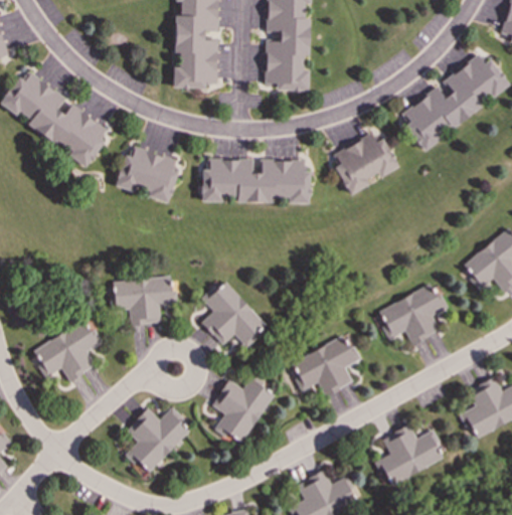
[(173,89),(206,89),(206,82),(217,82),(217,40),(204,40),(204,31),(218,31),(218,0),(175,0),(175,1),(181,1),(181,15),(175,15),(175,52),(179,52),(179,67),(173,66),(173,89)]
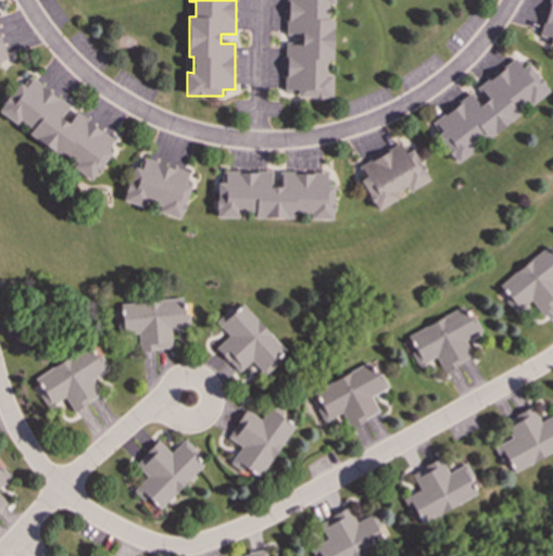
[(334,98),(334,75),(332,75),(334,19),(329,19),(329,3),(336,4),(336,0),(288,0),(288,35),(303,35),(302,45),(288,43),(287,89),(299,90),(299,98),(334,98)]
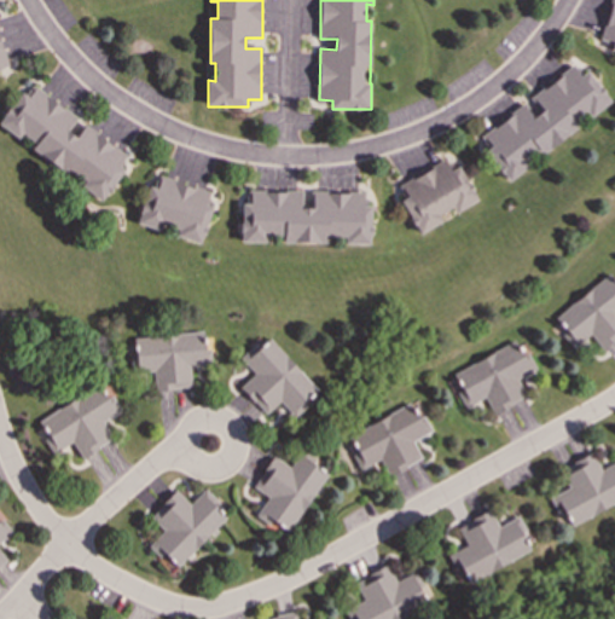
[(614,0),(613,0),(603,39),(614,41),(614,46),(613,51),(614,51),(614,0)]
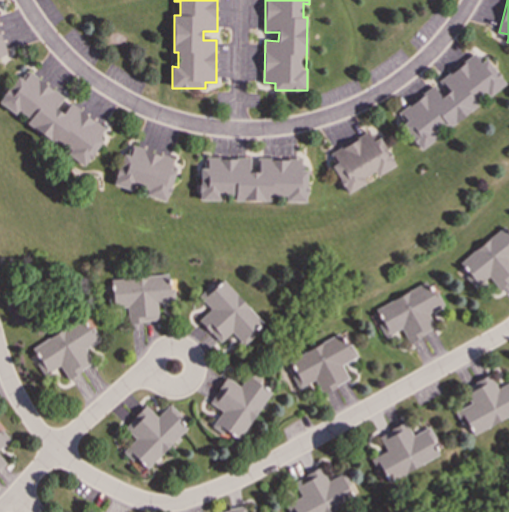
[(0,56),(8,54),(0,21),(0,56)]
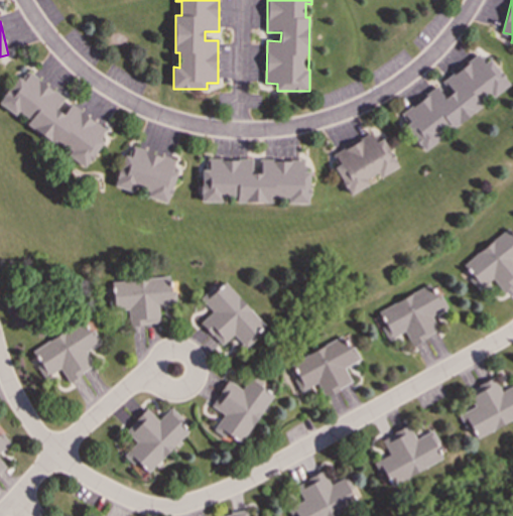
[(425,148),(484,106),(480,101),(490,93),(494,98),(511,86),(491,58),(486,62),(480,54),(445,80),(454,92),(445,97),(438,88),(401,115),(425,148)]
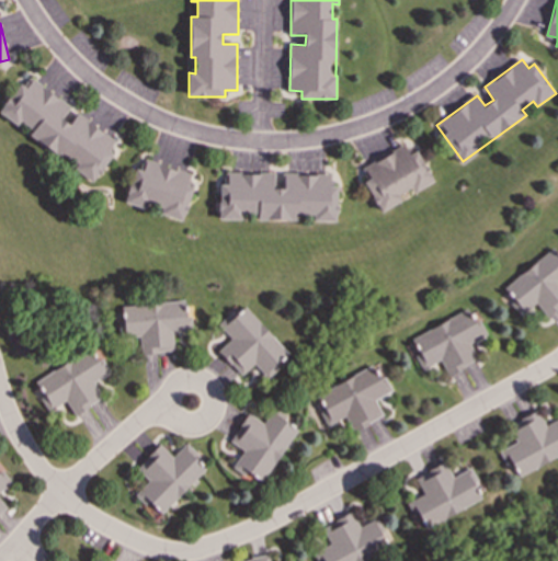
[(0,113),(19,125),(21,122),(34,129),(29,137),(95,181),(121,141),(72,111),(76,107),(33,80),(27,88),(20,82),(0,113)]
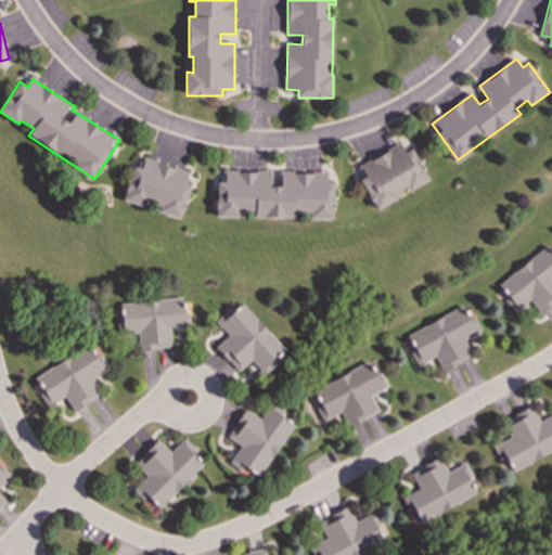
[(431,181),(414,149),(407,153),(402,144),(361,165),(367,177),(362,179),(377,208),(431,181)]
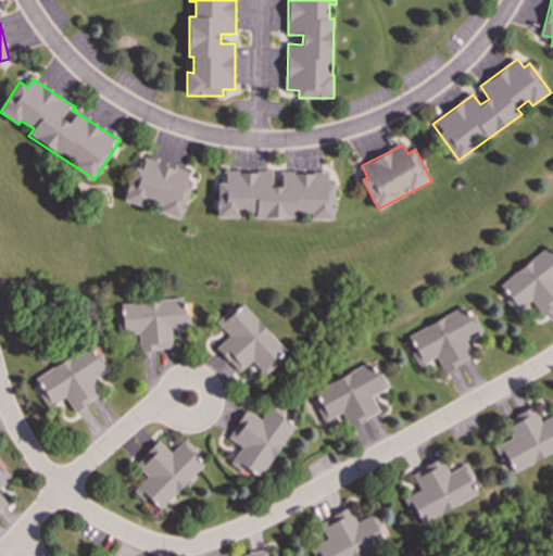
[(184,219),(192,186),(187,184),(190,172),(146,160),(143,168),(135,166),(125,200),(160,210),(159,213),(184,219)]
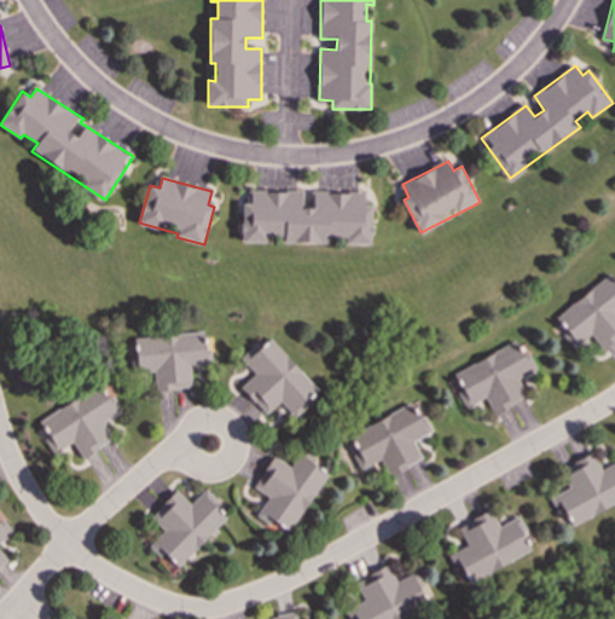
[(244,243),(270,243),(270,236),(286,236),(286,242),(347,242),(347,244),(373,246),(373,206),(365,206),(365,192),(314,191),(314,208),(305,208),(305,191),(253,191),(253,203),(244,203),(244,243)]
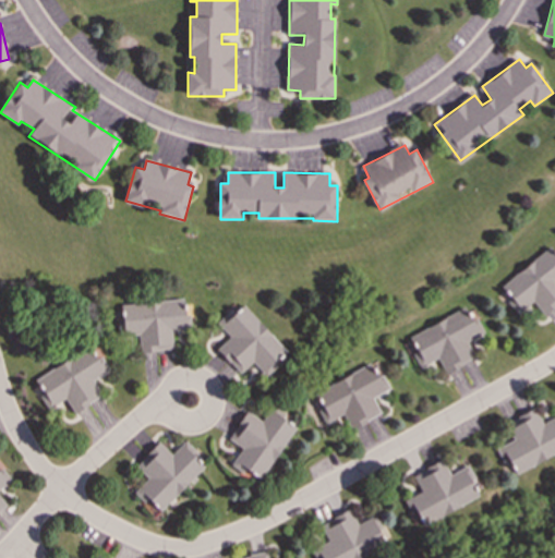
[(554,251),(552,247),(503,284),(523,312),(535,303),(545,315),(554,307),(554,251)]
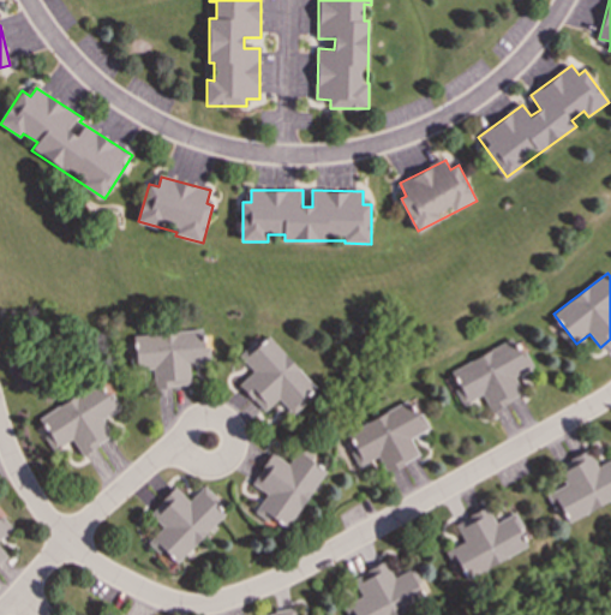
[(135,335),(137,370),(155,369),(155,388),(192,386),(191,366),(207,365),(204,330),(135,335)]
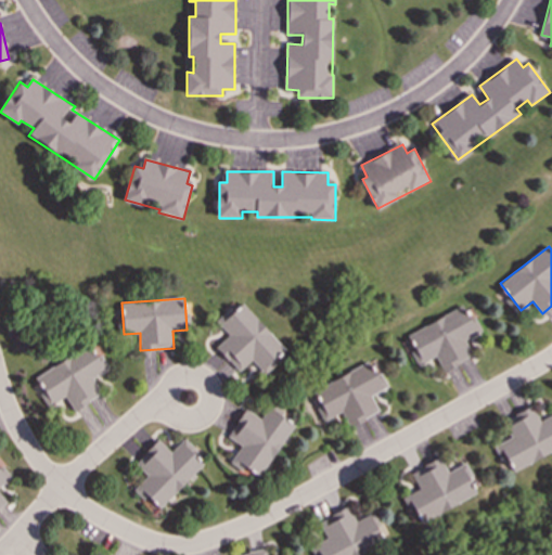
[(287,350),(243,302),(231,313),(229,310),(217,321),(230,335),(217,347),(240,372),(253,360),(265,372),(287,350)]
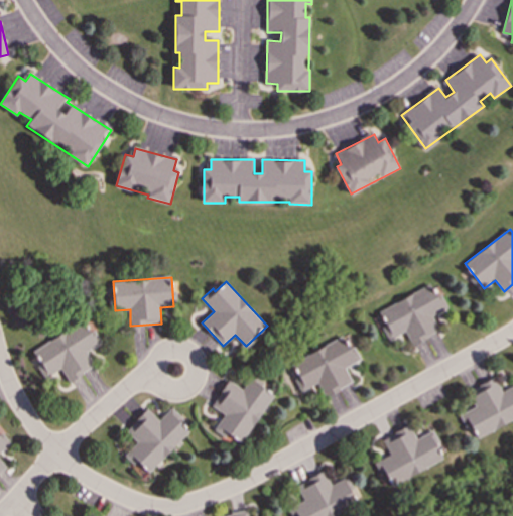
[(380,309),(388,326),(384,328),(390,340),(408,333),(413,345),(440,333),(433,315),(444,310),(433,285),(380,309)]
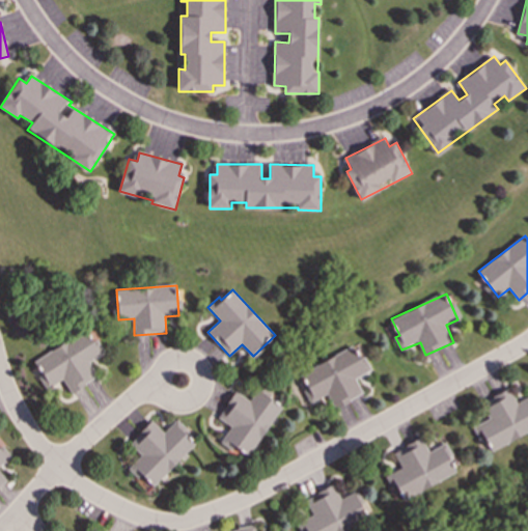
[(35,360),(51,387),(64,380),(72,393),(99,376),(90,362),(106,353),(98,339),(93,342),(86,330),(35,360)]
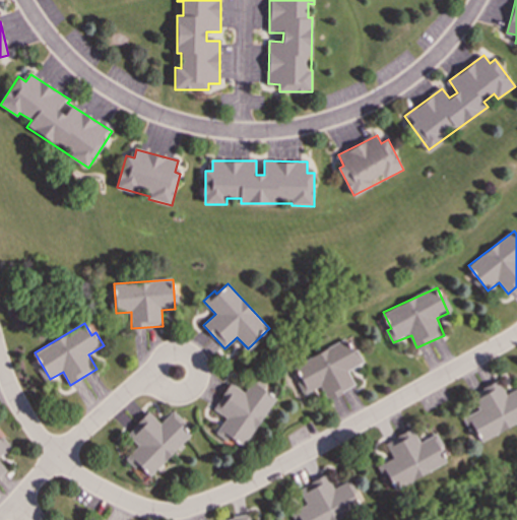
[(349,370),(365,363),(353,337),(296,364),(303,380),(299,381),(305,394),(323,386),(329,399),(357,387),(349,370)]
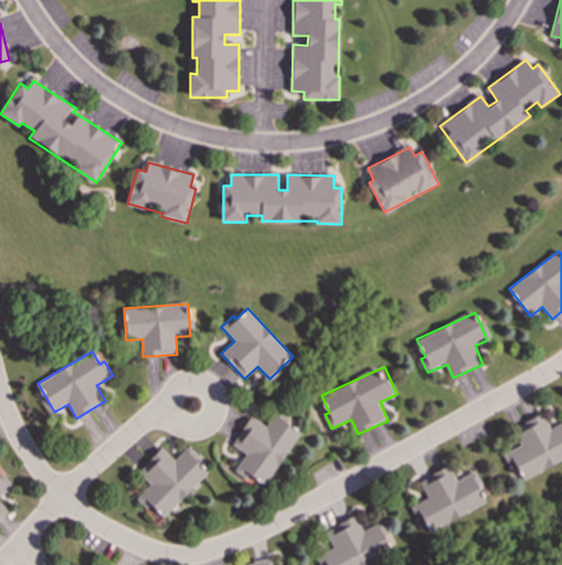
[(525,480),(561,461),(561,423),(551,428),(543,414),(513,428),(522,446),(505,455),(512,469),(517,466),(525,480)]
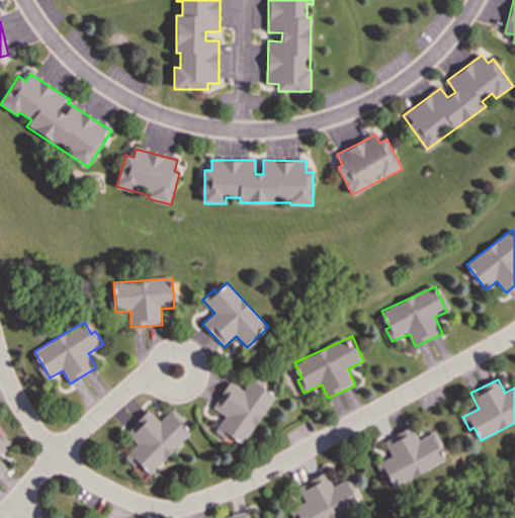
[(274,396),(250,380),(244,391),(230,381),(213,408),(226,416),(216,432),(228,440),(230,437),(244,445),(274,396)]
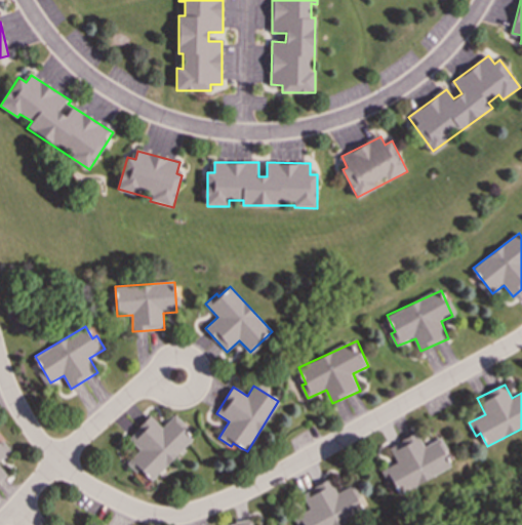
[(128,439),(139,450),(127,463),(138,474),(143,471),(153,481),(193,439),(183,429),(187,426),(175,414),(163,428),(151,416),(128,439)]
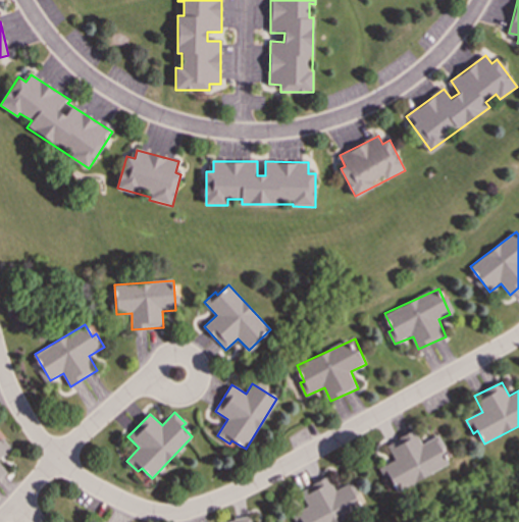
[(452,464),(438,436),(422,444),(416,430),(387,444),(395,460),(377,468),(391,493),(452,464)]
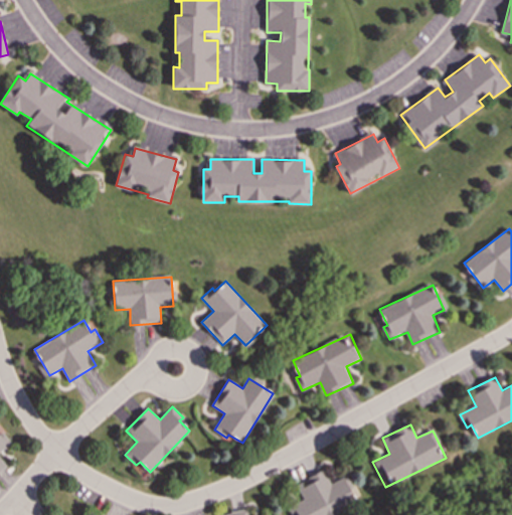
[(0,474),(8,468),(0,455),(0,453),(13,443),(4,431),(0,434),(0,474)]
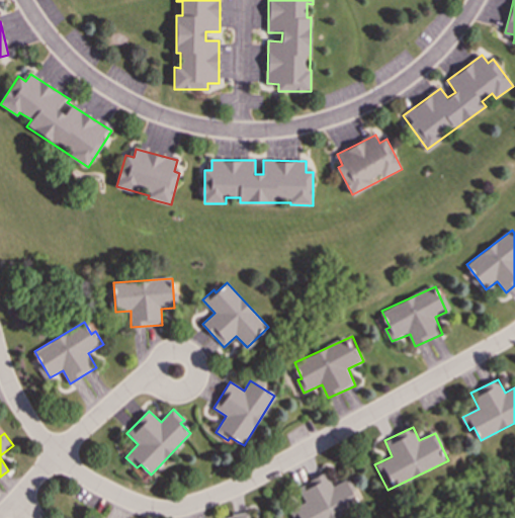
[(298,487),(307,503),(291,510),(294,517),(338,517),(362,506),(349,479),(333,487),(327,473),(298,487)]
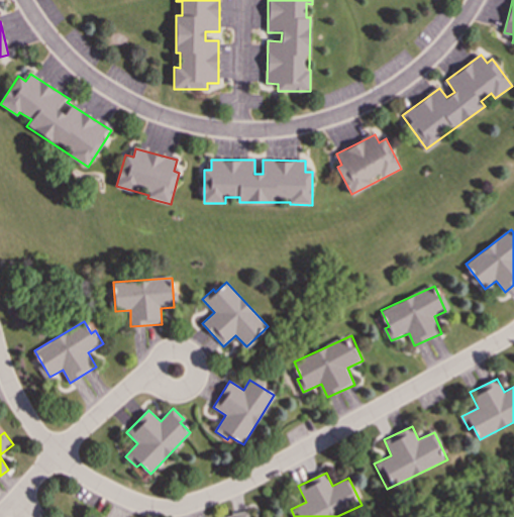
All buildings are outlined.
